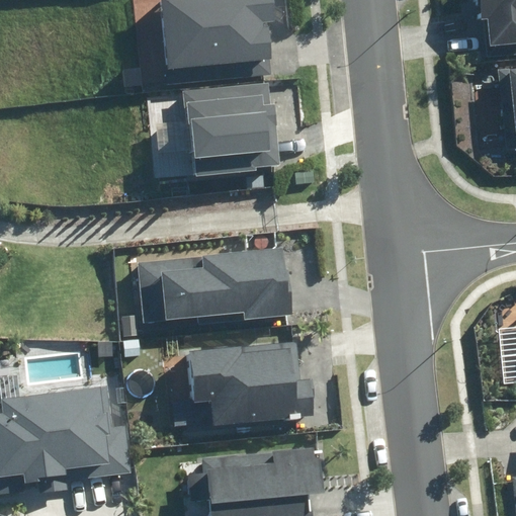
[(164,0),(169,71),(272,64),(270,31),(247,11),(249,6),(274,6),(273,0),(164,0)]
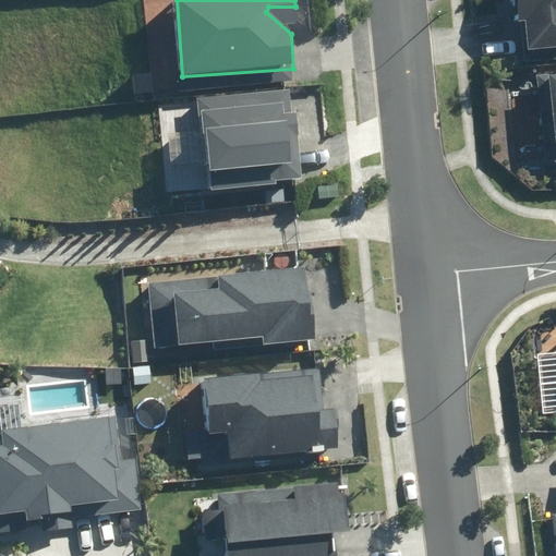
[(516,0),(517,23),(527,22),(527,50),(555,49),(555,0),(516,0)]
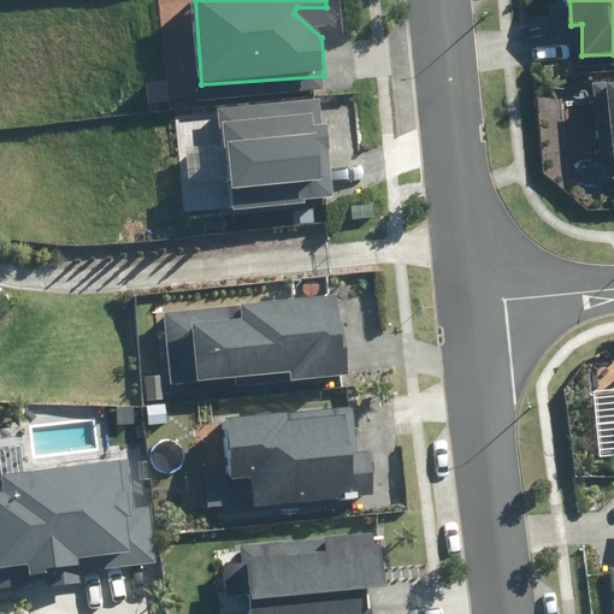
[(323,96),(220,108),(231,198),(334,186),(323,96)]
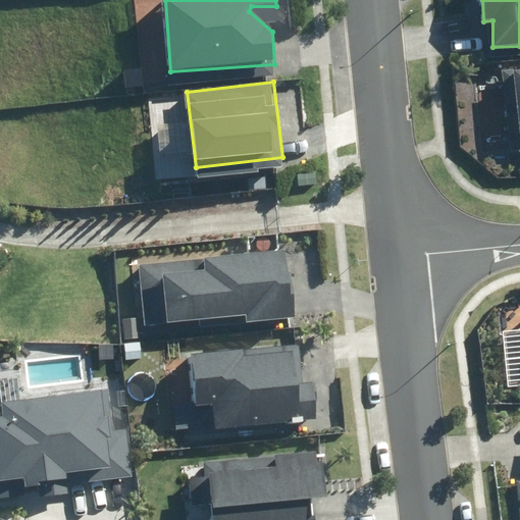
[(286,248),(140,265),(147,327),(244,316),(245,327),(296,321),(290,276),(289,276),(286,248)]
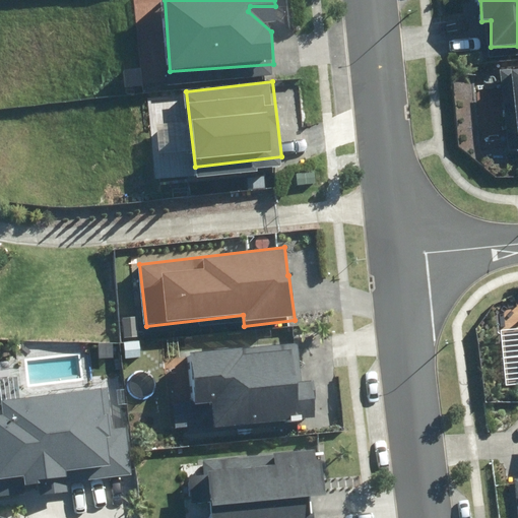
[(298,346),(188,354),(195,428),(315,419),(312,381),(300,381),(298,346)]
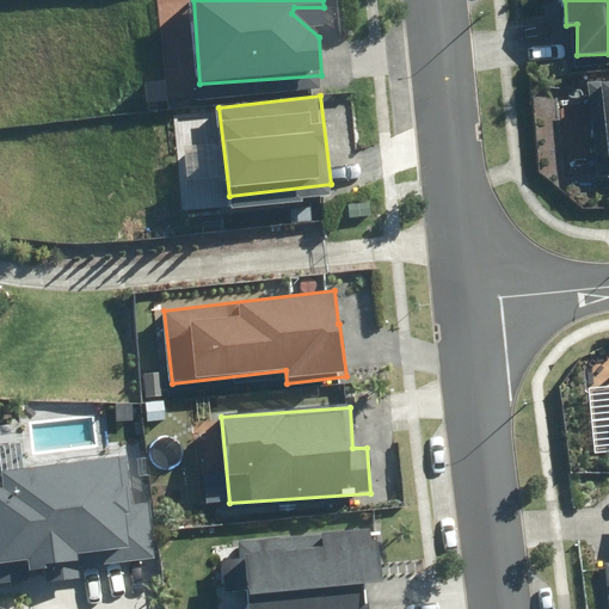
[(1,484),(0,484),(0,561),(25,560),(25,571),(80,566),(79,552),(114,549),(114,560),(155,557),(151,502),(130,504),(127,455),(0,467),(1,484)]
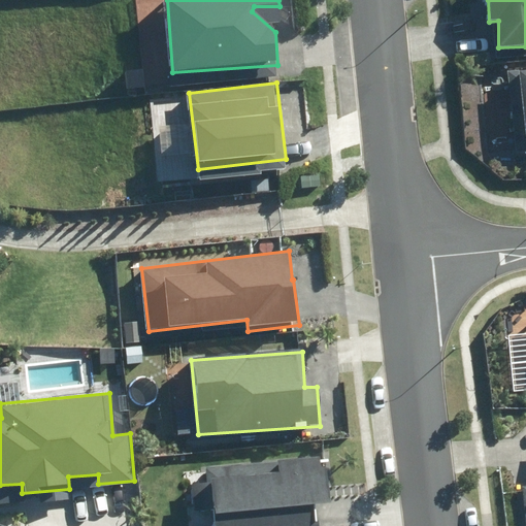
[(328,525),(323,457),(207,468),(211,525),(328,525)]
